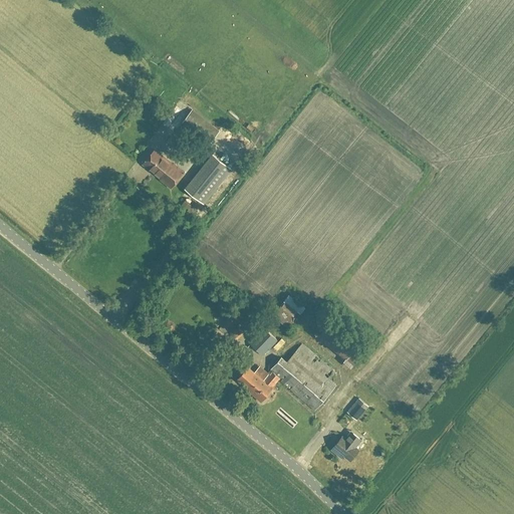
[(192,110),(180,125),(206,148),(219,132),(192,110)]
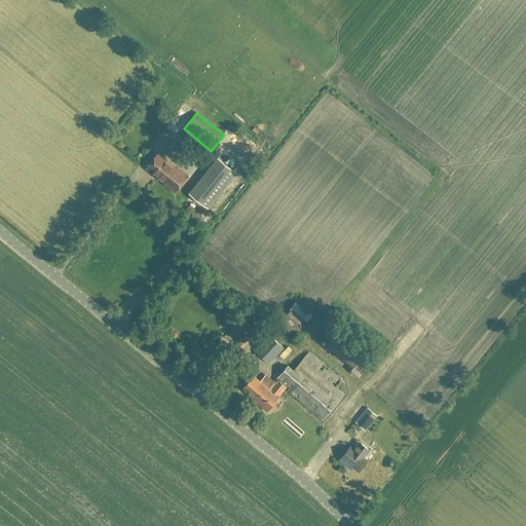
[(180,154),(186,147),(176,139),(170,146),(180,154)]
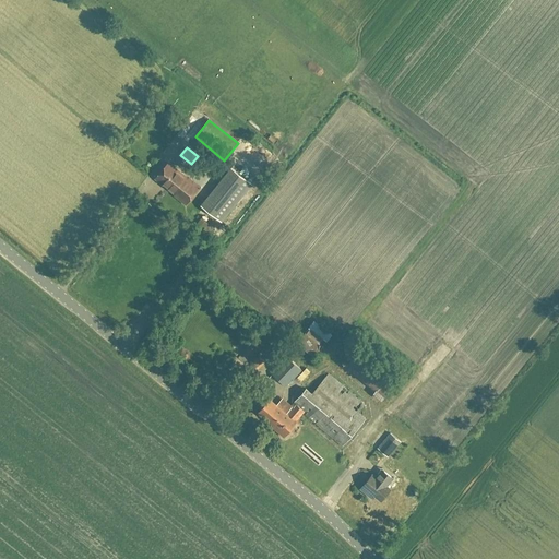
[(186,205),(200,187),(189,178),(188,179),(168,164),(156,179),(176,194),(175,195),(186,205)]
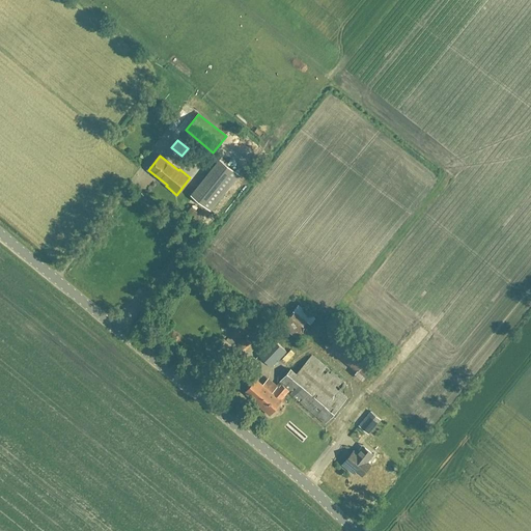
[(220,160),(191,195),(211,211),(239,175),(220,160)]
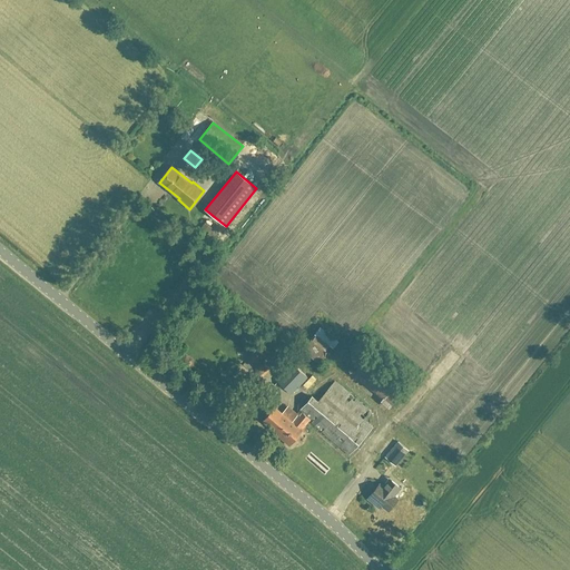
[(336,349),(342,342),(323,327),(318,334),(336,349)]
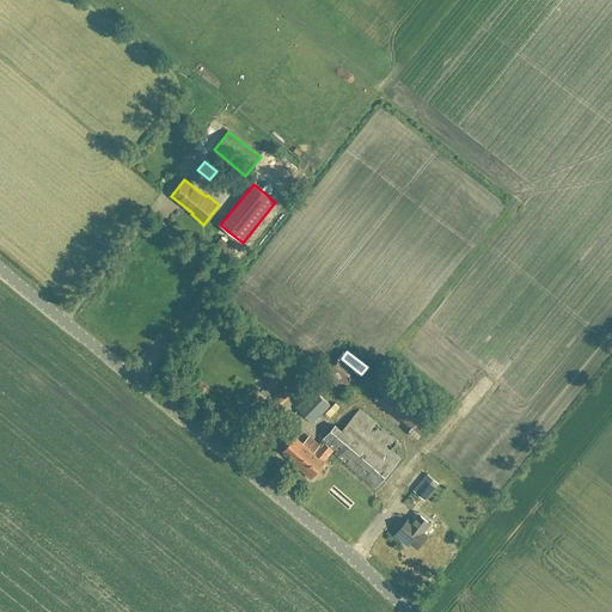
[(268,387),(282,385),(280,374),(265,378),(268,387)]
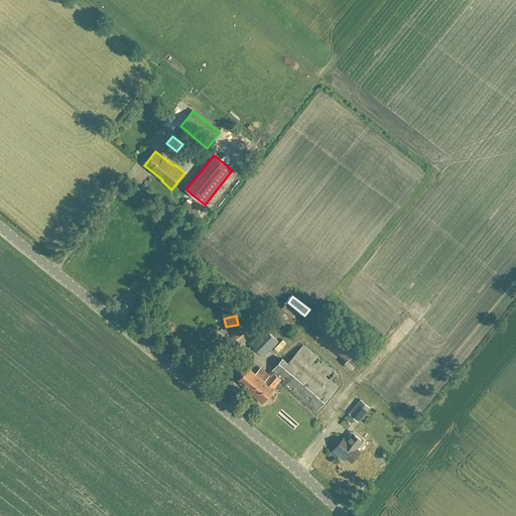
[(250,319),(239,331),(244,336),(255,326),(250,319)]
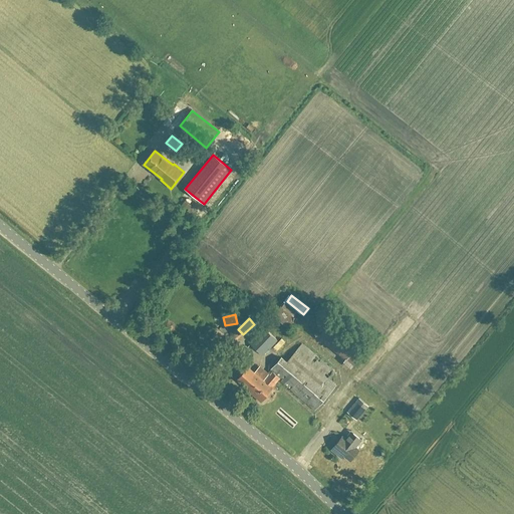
[(263,356),(276,341),(263,328),(248,343),(263,356)]
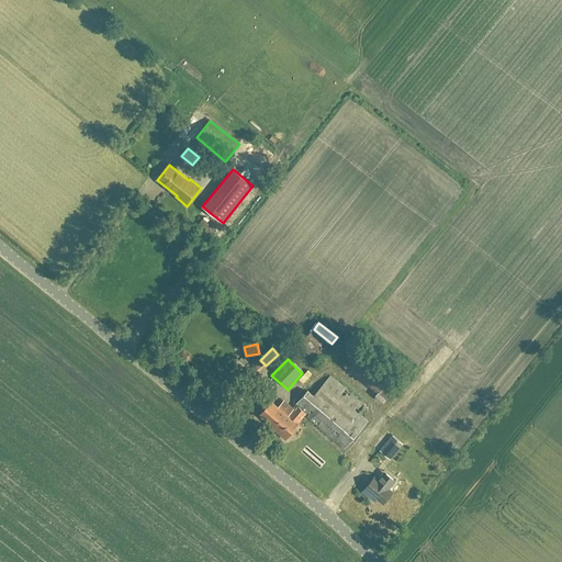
[(281,405),(278,408),(271,402),(259,415),(267,422),(266,423),(285,439),(299,424),(298,424),(305,415),(345,449),(368,422),(360,415),(366,407),(329,377),(313,396),(307,391),(293,407),(294,409),(291,414),(281,405)]
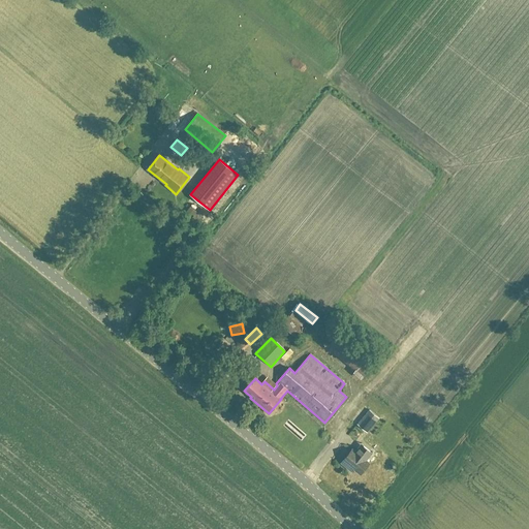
[(367,432),(379,418),(370,410),(358,425),(367,432)]
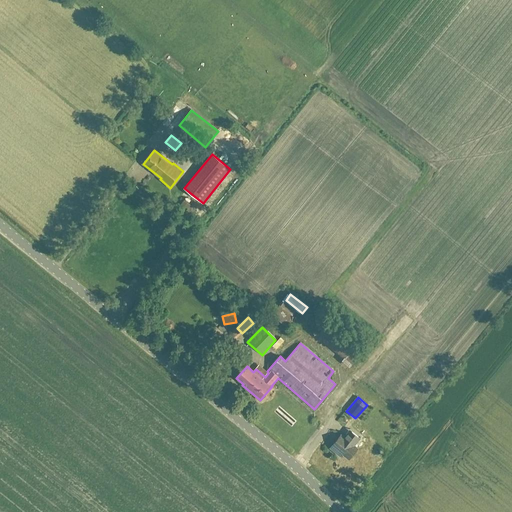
[(350,429),(343,437),(340,435),(330,448),(341,456),(342,453),(349,459),(357,448),(354,446),(360,438),(350,429)]
